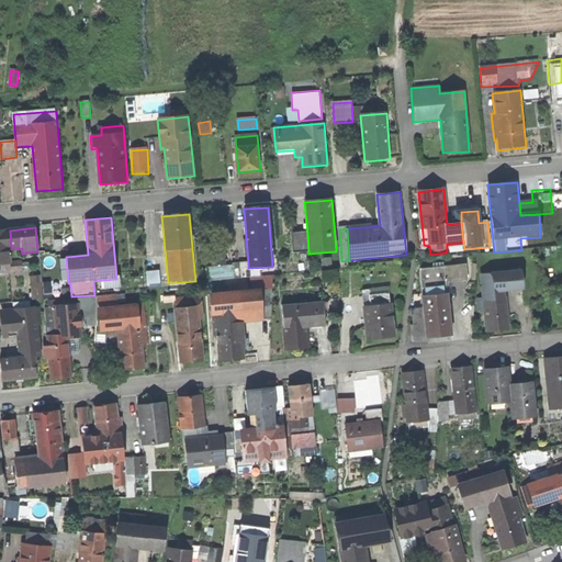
[(11,249),(10,231),(0,231),(0,277),(24,274),(23,261),(13,262),(11,249)]
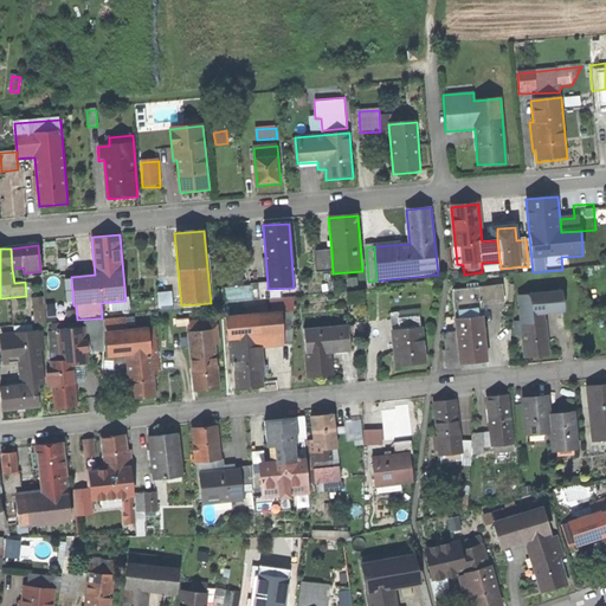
[(316,275),(333,274),(331,251),(314,252),(316,275)]
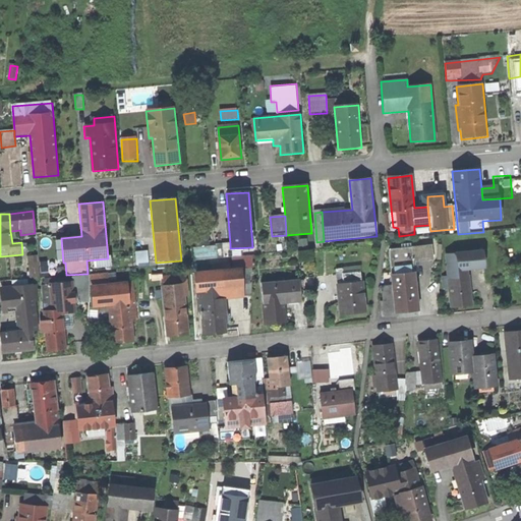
[(196,248),(210,247),(208,228),(195,229),(196,248)]
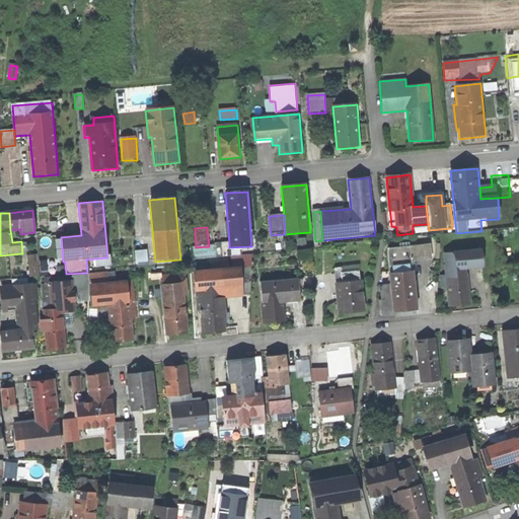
[(195,262),(231,256),(229,247),(229,243),(209,246),(196,247),(193,248),(195,262)]
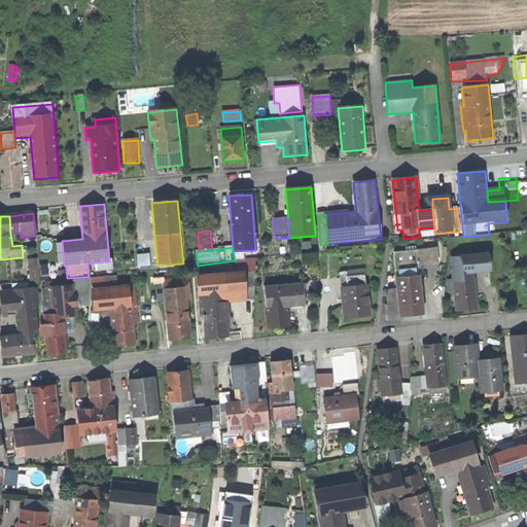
[(437,249),(417,251),(418,267),(438,265),(437,249)]
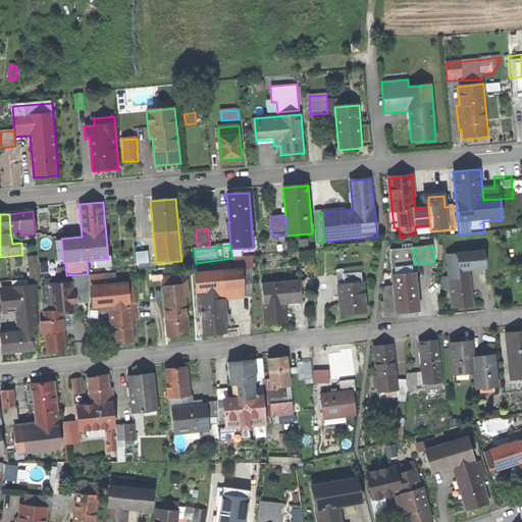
[(138,262),(150,261),(149,249),(137,250),(138,262)]
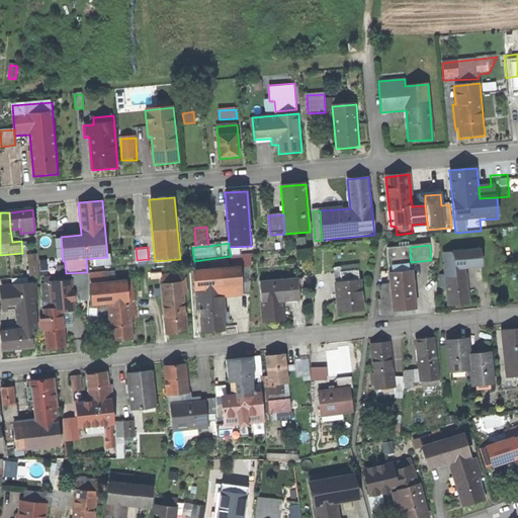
[(394,312),(417,310),(411,262),(410,247),(386,250),(394,312)]
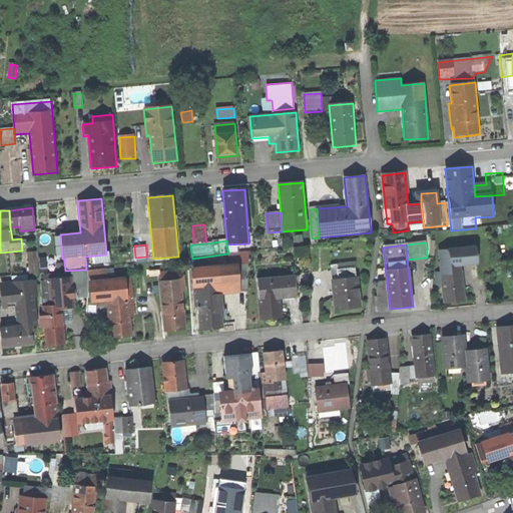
[(441,285),(443,305),(465,303),(462,267),(477,266),(475,246),(438,249),(440,274),(434,274),(436,286),(441,285)]
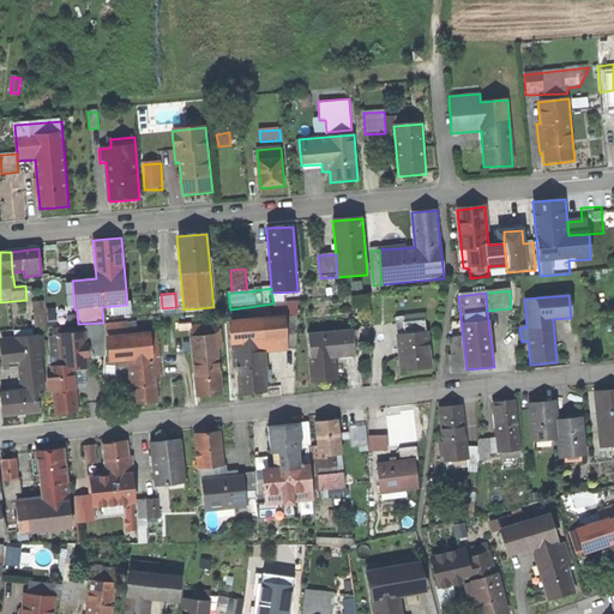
[(44,302),(34,304),(36,329),(47,327),(44,302)]
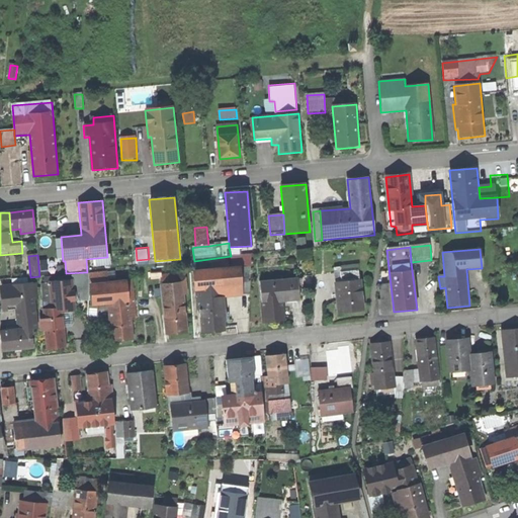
[(333,284),(338,315),(365,312),(359,266),(335,270),(336,283),(333,284)]
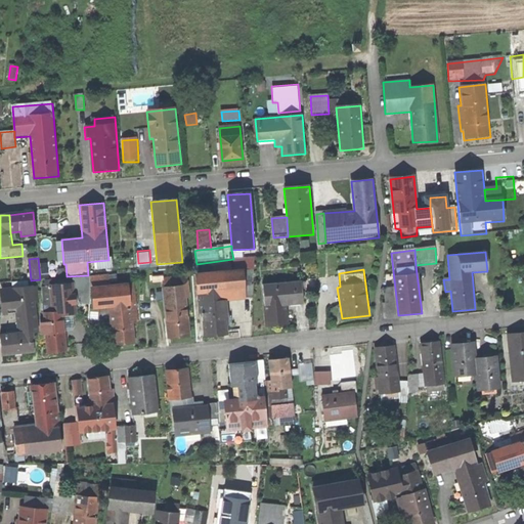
[(203,295),(205,338),(228,337),(226,301),(245,300),(244,271),(195,274),(197,296),(203,295)]
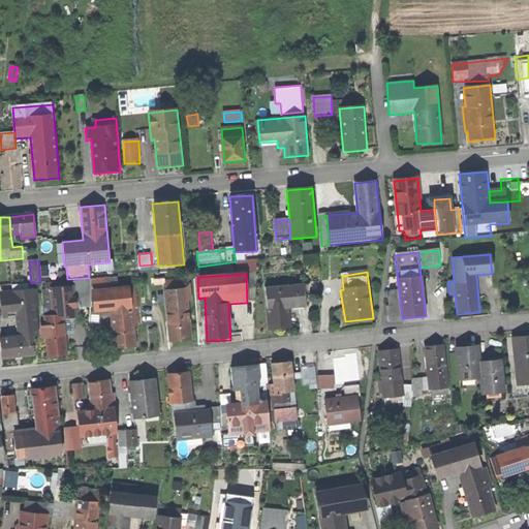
[(164,286),(169,343),(193,341),(189,303),(192,302),(191,285),(186,285),(186,275),(155,276),(155,285),(164,286)]
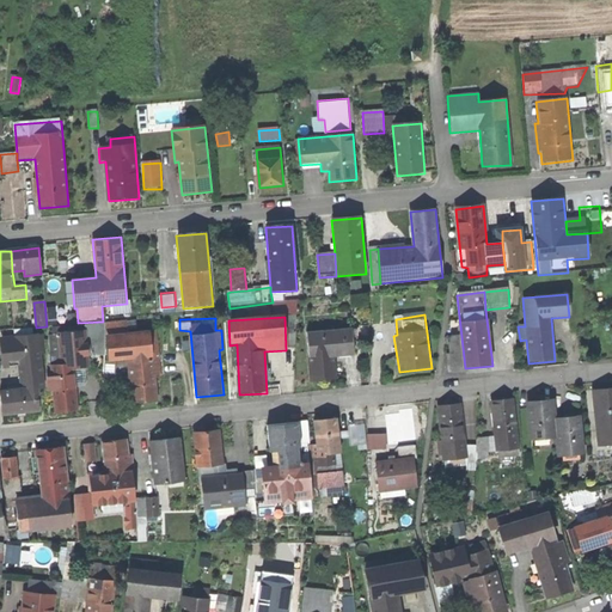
[(105,336),(129,334),(127,322),(105,325),(105,336)]
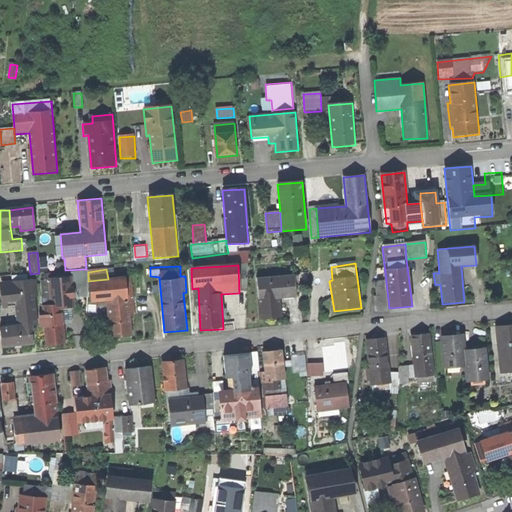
[(71,272),(71,277),(73,292),(81,298),(88,298),(88,281),(88,272),(71,272)]
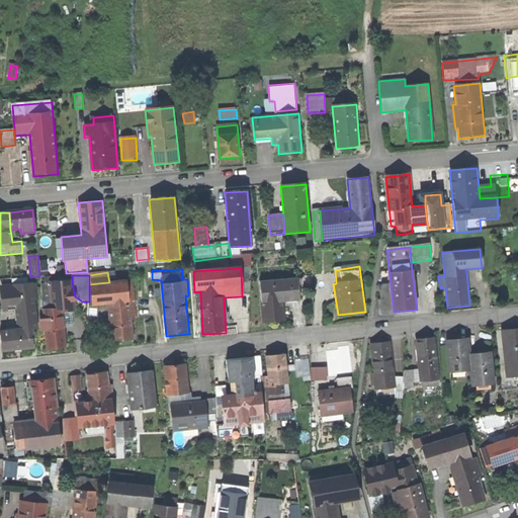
[(298,277),(258,281),(262,324),(285,322),(284,303),(300,301),(298,277)]
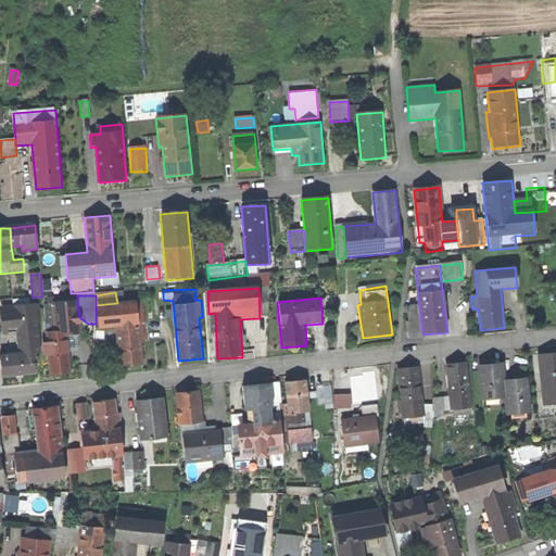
[(43,344),(45,355),(49,355),(51,375),(70,373),(67,352),(78,351),(77,336),(80,335),(79,317),(77,301),(43,304),(47,343),(43,344)]
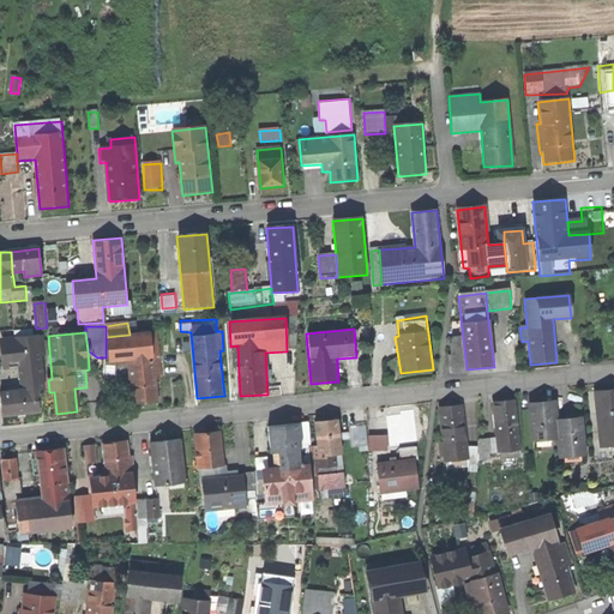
[(106,337),(109,363),(127,362),(132,407),(160,403),(157,380),(164,379),(160,332),(130,335),(106,337)]
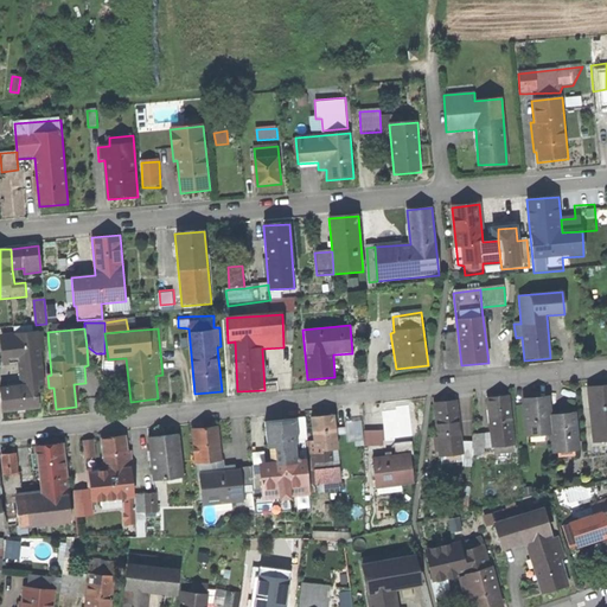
[(0,383),(0,414),(0,416),(40,411),(38,388),(45,387),(42,353),(45,352),(43,333),(1,337),(4,366),(17,365),(19,382),(0,383)]
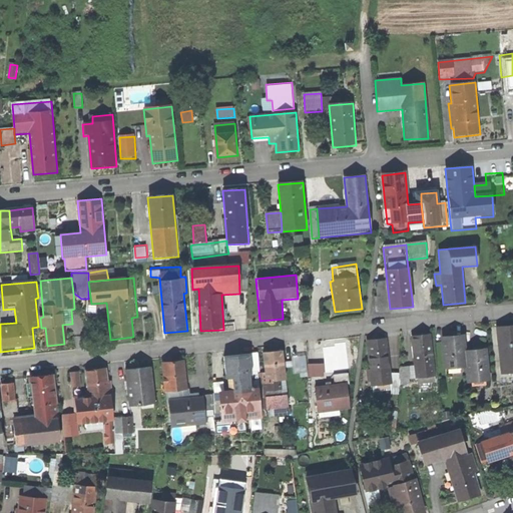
[(512,327),(496,329),(501,376),(512,374),(512,327)]
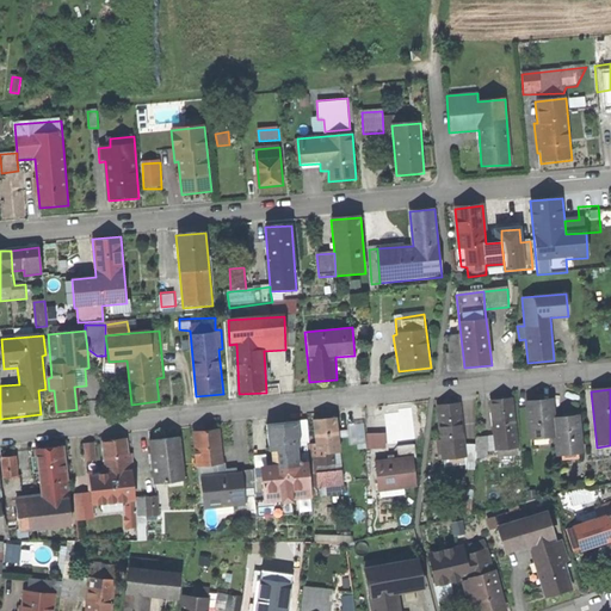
[(519,457),(513,399),(489,402),(494,439),(495,452),(497,460),(519,457)]
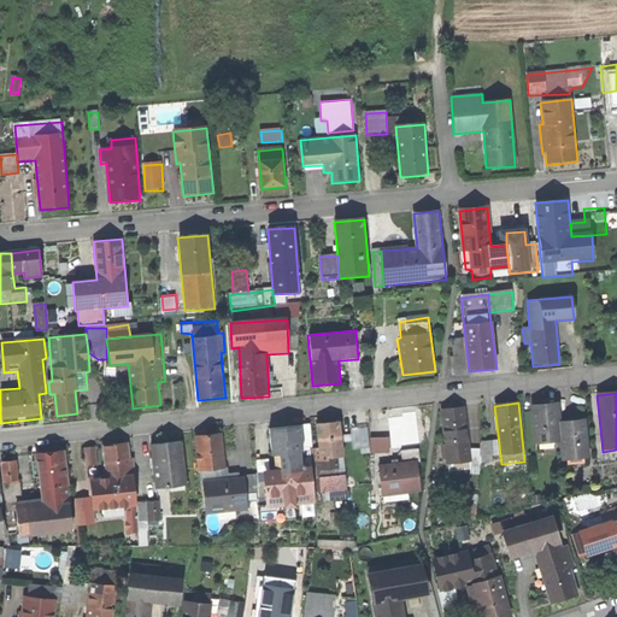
[(560,442),(559,423),(557,405),(532,406),(535,445),(560,442)]
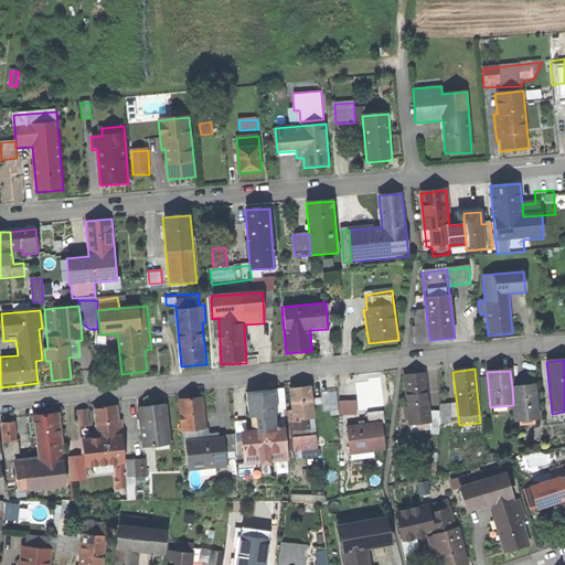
[(426,373),(403,376),(408,427),(432,424),(430,413),(426,373)]
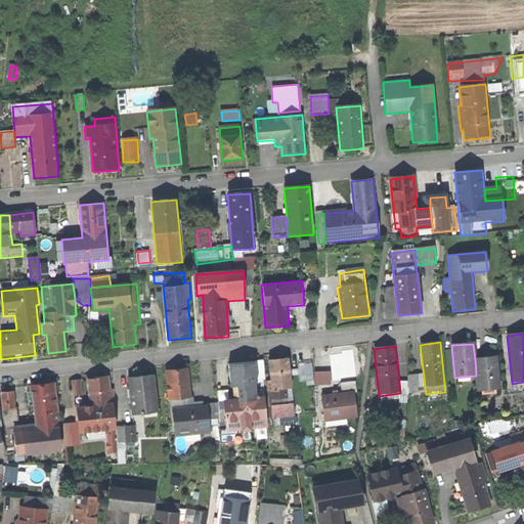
[(332,355),(336,386),(341,385),(359,383),(356,352),(332,355)]
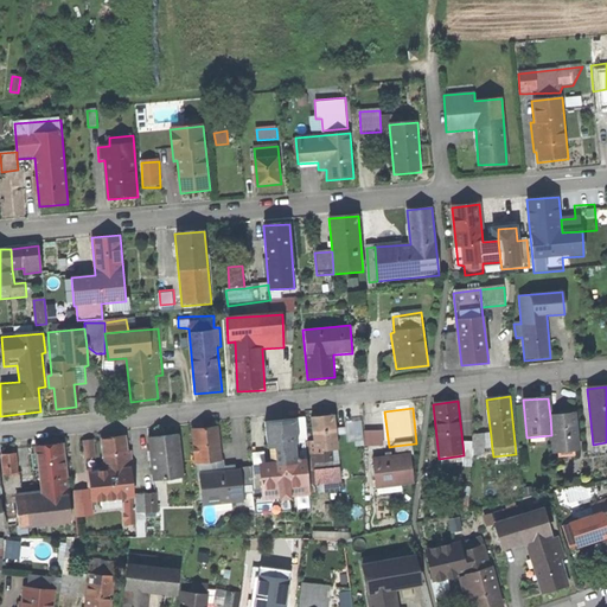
[(580,452),(576,414),(550,416),(551,435),(553,454),(580,452)]
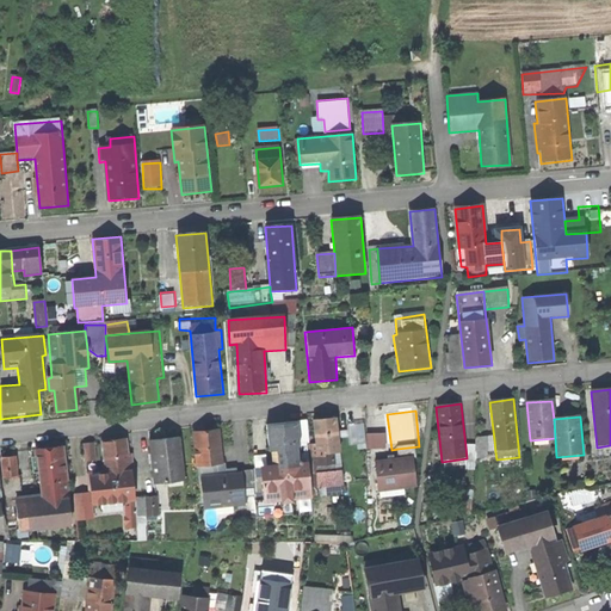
[(309,463),(310,476),(335,474),(333,454),(341,452),(338,419),(312,421),(314,444),(307,444),(309,463)]
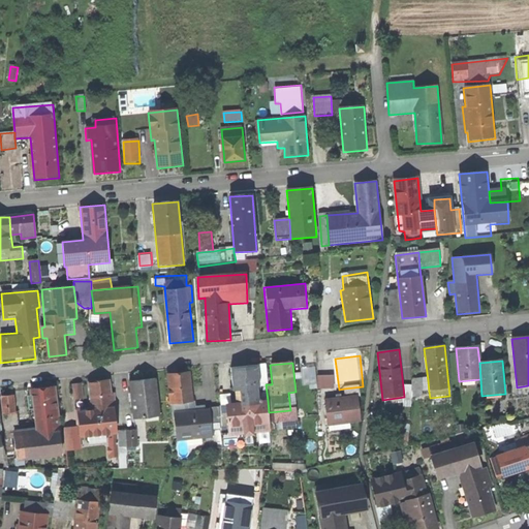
[(240,403),(225,404),(228,437),(270,433),(269,412),(268,401),(259,402),(257,385),(260,385),(258,366),(230,369),(232,393),(240,393),(240,403)]
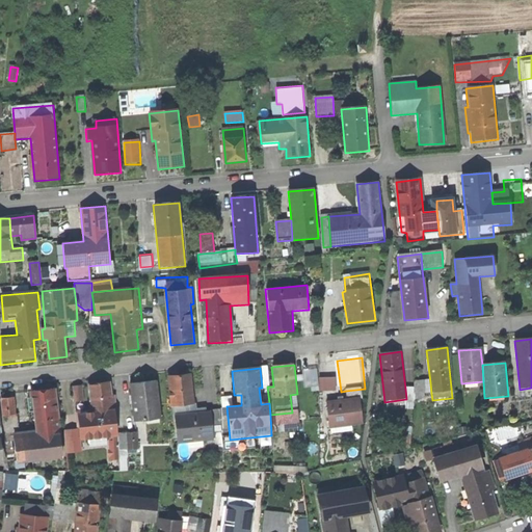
[(302,372),(304,389),(319,388),(319,378),(319,369),(302,372)]
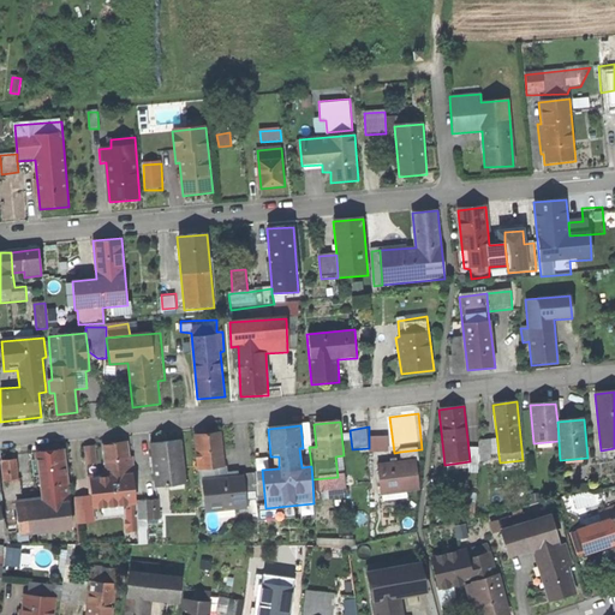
[(222,433),(196,435),(204,517),(249,512),(245,476),(227,478),(222,433)]
